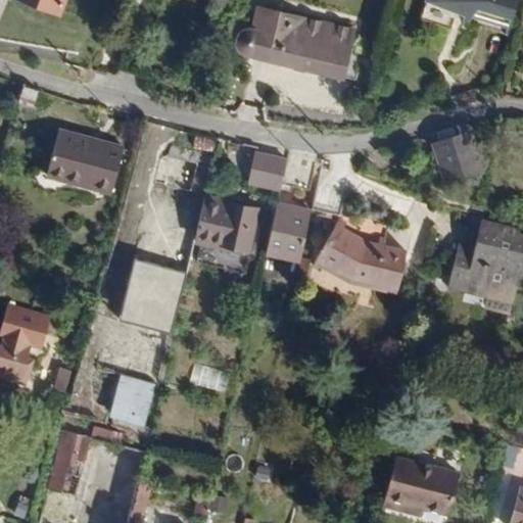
[(14,0),(51,14),(57,0),(14,0)]
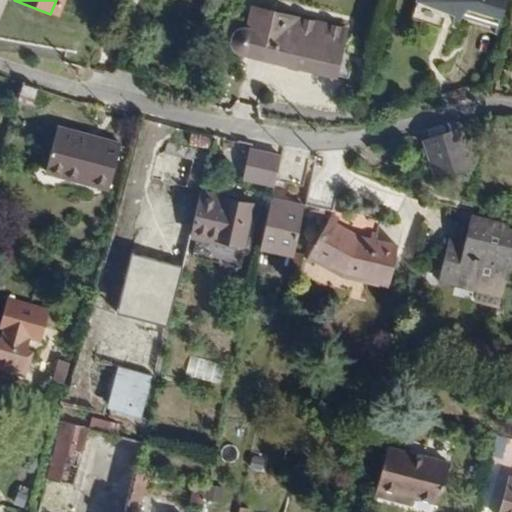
[(494,38),(505,0),(415,0),(414,3),(461,17),(458,26),(494,38)]
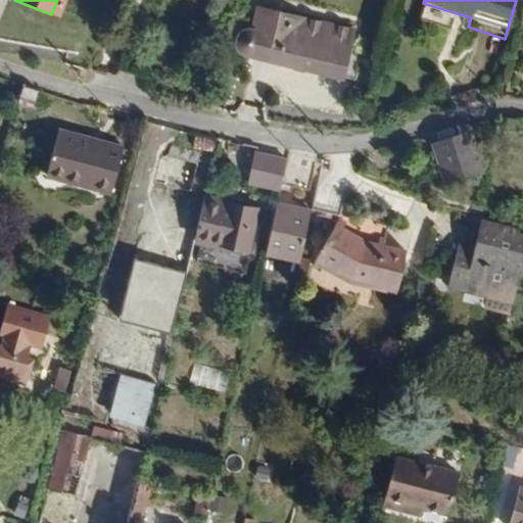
[(341,82),(352,33),(255,10),(250,32),(243,34),(240,35),(237,38),(235,41),(235,45),(236,51),(241,57),(341,82)]
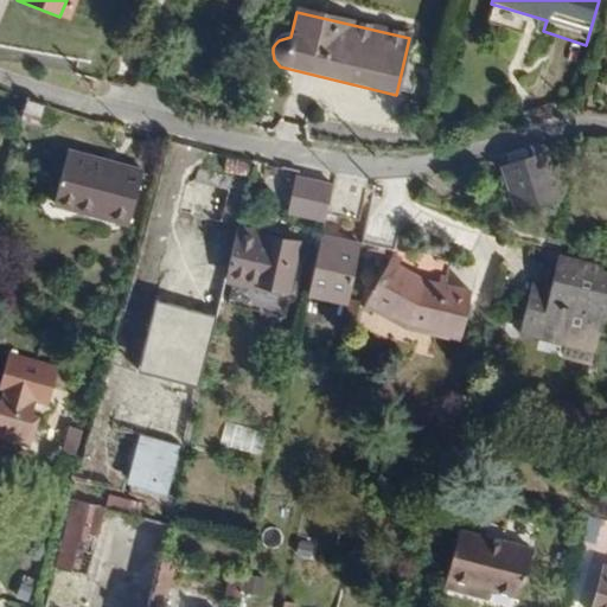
[(36,127),(40,108),(25,103),(19,122),(36,127)]
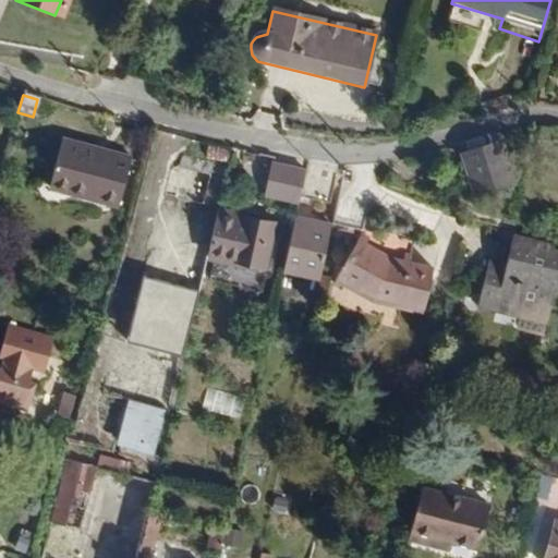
[(117,209),(130,161),(60,143),(47,191),(117,209)]
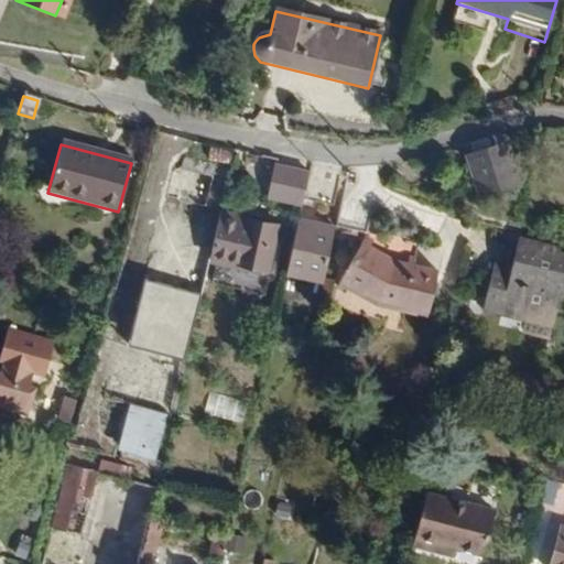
[(513,179),(509,159),(503,147),(466,158),(477,190),(513,179)]
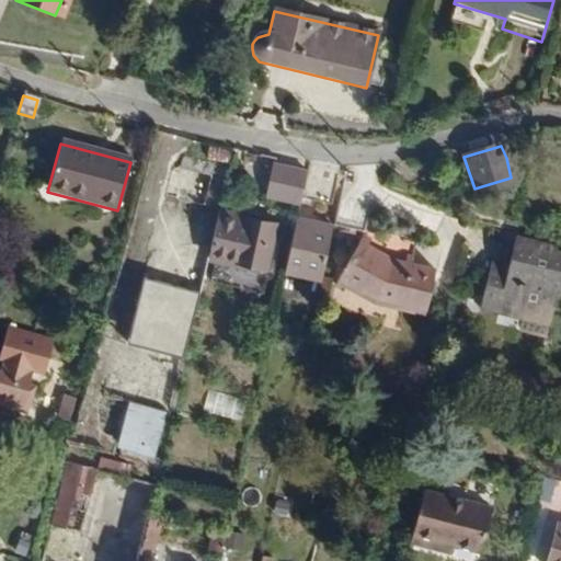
[(521,182),(528,151),(506,158),(511,178),(474,189),(476,196),(521,182)]
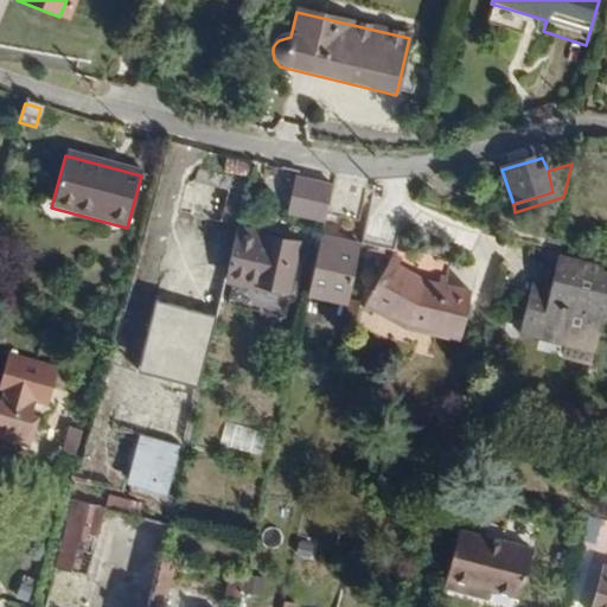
[(218,228),(230,179),(196,172),(195,183),(184,189),(177,216),(218,228)]
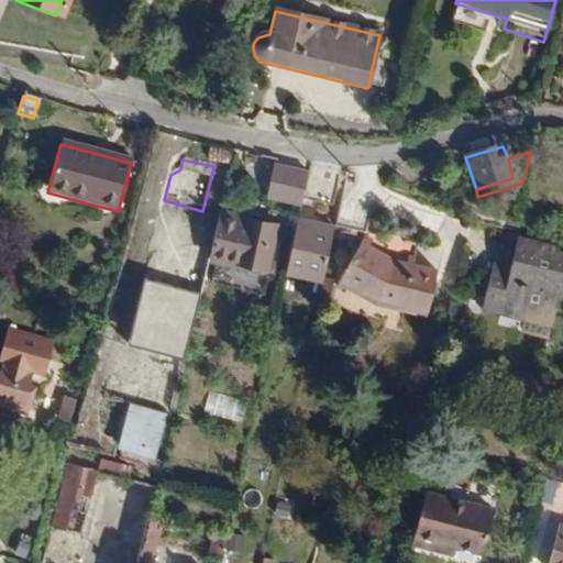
[(299,207),(305,174),(268,168),(263,200),(299,207)]
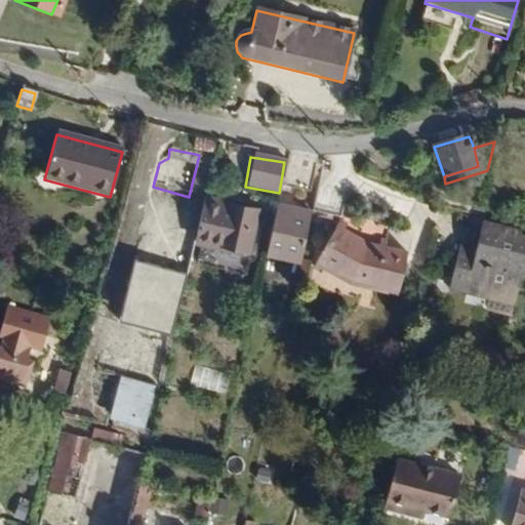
[(309,193),(315,162),(288,157),(282,187),(309,193)]
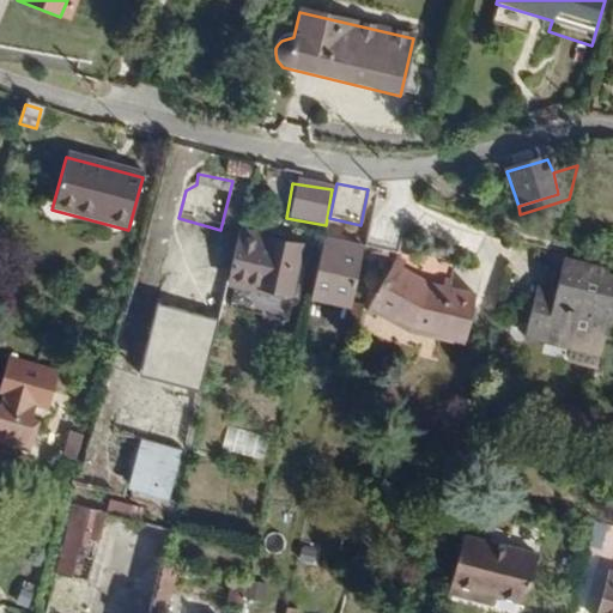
[(290,298),(301,248),(237,232),(225,286),(252,293),(252,289),(290,298)]
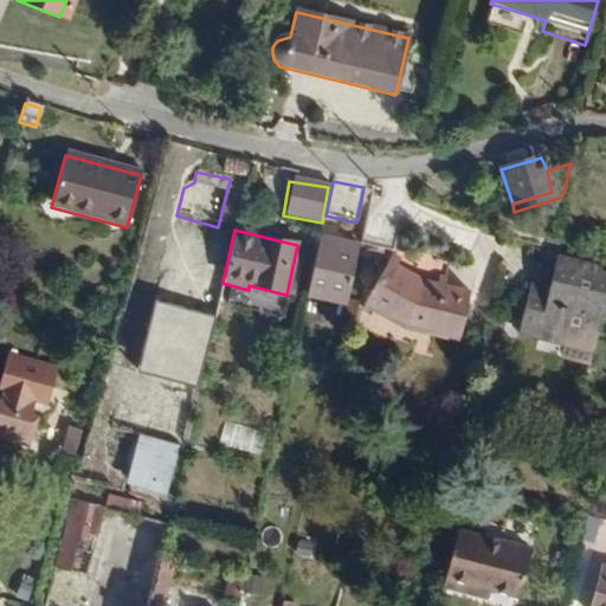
[(347,307),(360,247),(318,239),(305,297),(347,307)]
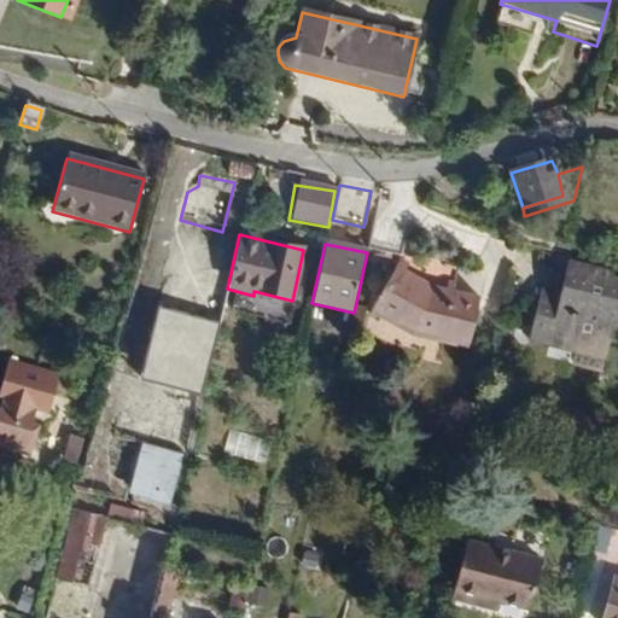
[(478,301),(452,293),(456,270),(410,267),(400,260),(372,308),(413,333),(470,348),(478,301)]
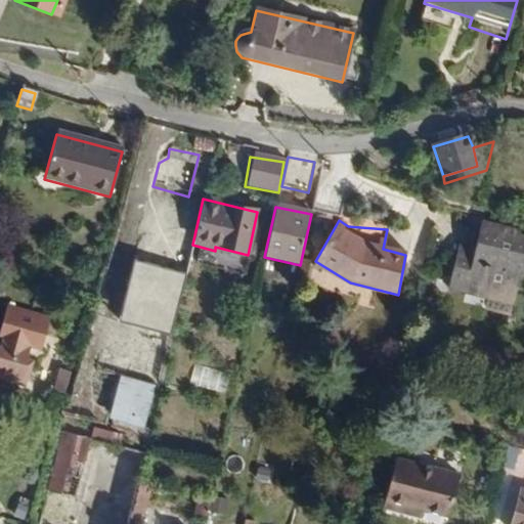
[(523,241),(520,239),(520,235),(480,225),(474,251),(472,257),(456,253),(447,290),(486,299),(513,306),(519,277),(523,277),(523,241)]
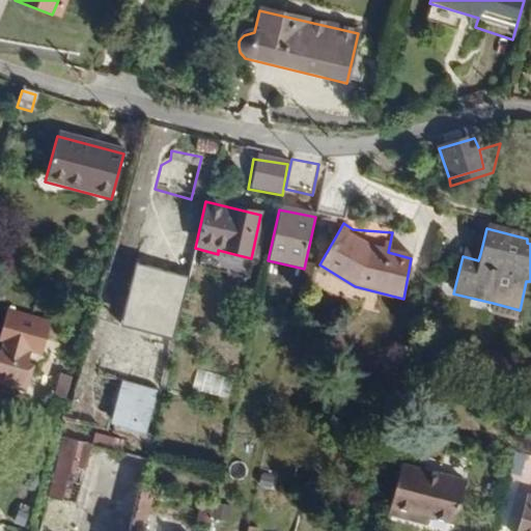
[(248,276),(251,258),(218,250),(218,254),(195,248),(192,264),(248,276)]
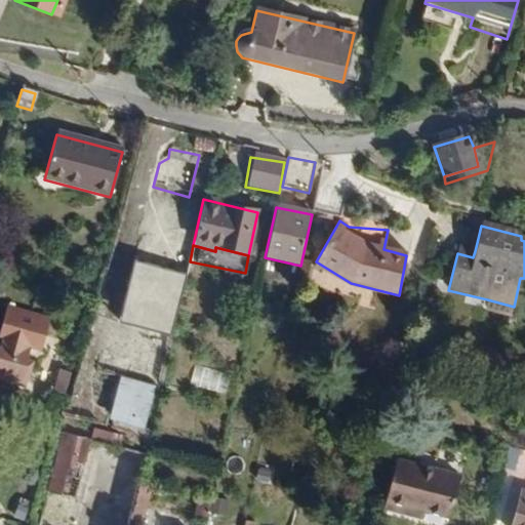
[(473,257),(475,251),(459,247),(457,253),(473,257)]
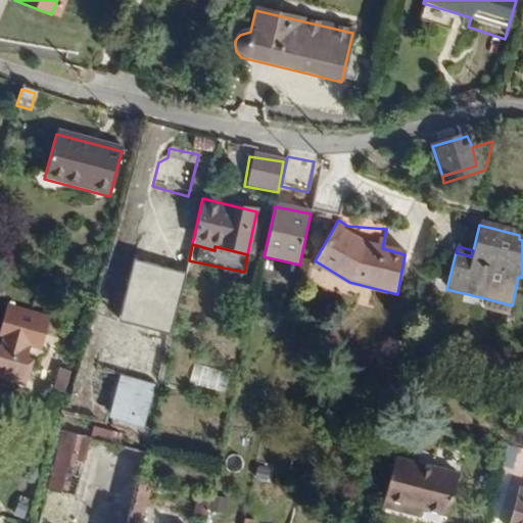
[(171,339),(185,276),(134,260),(116,323),(171,339)]
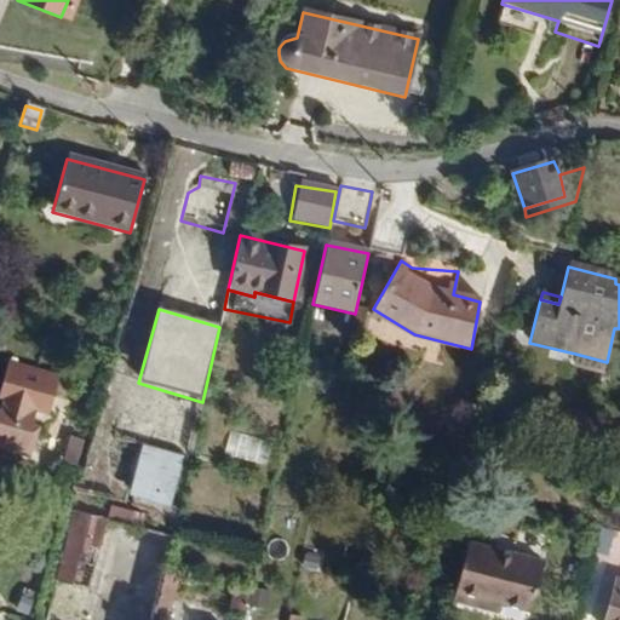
[(607,362),(575,354),(572,369),(603,377),(607,362)]
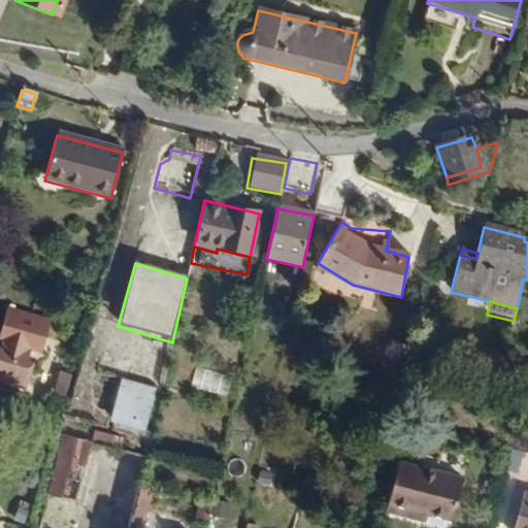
[(41,355),(50,324),(4,311),(0,328),(0,374),(26,382),(32,363),(27,361),(30,351),(41,355)]
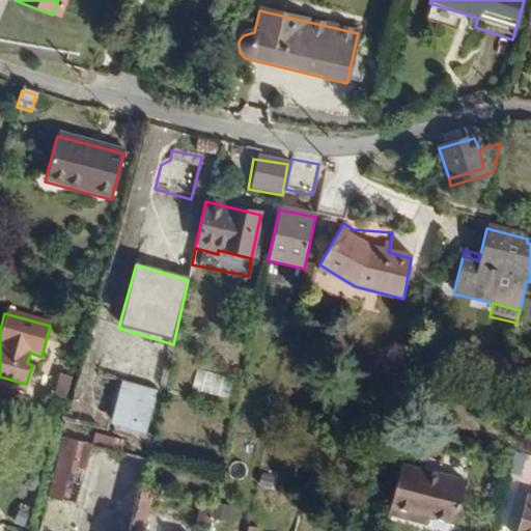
[(193,389),(230,396),(233,379),(196,371),(193,389)]
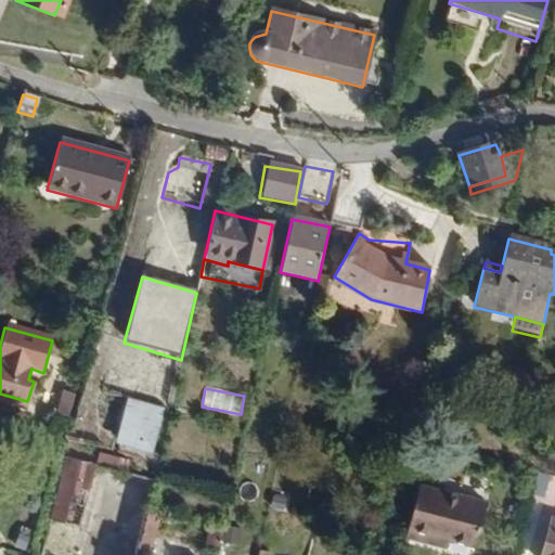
[(152,455),(165,410),(126,400),(113,446),(152,455)]
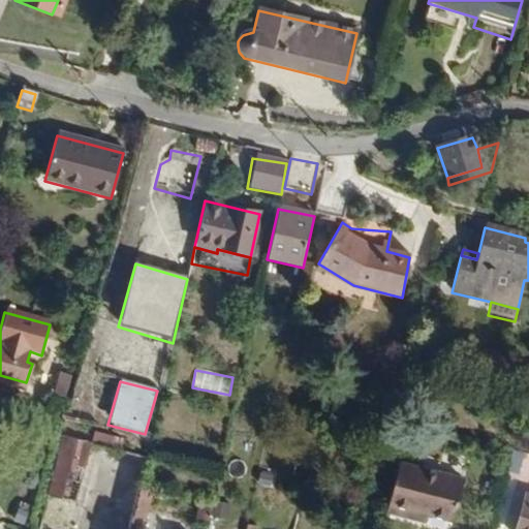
[(149,450),(152,435),(145,434),(107,425),(105,433),(128,438),(149,450)]
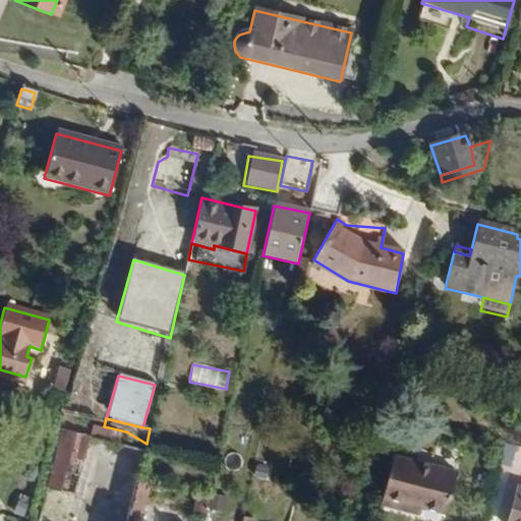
[(137,479),(145,452),(109,443),(112,431),(93,426),(90,438),(59,430),(36,520),(127,520),(130,512),(137,479)]
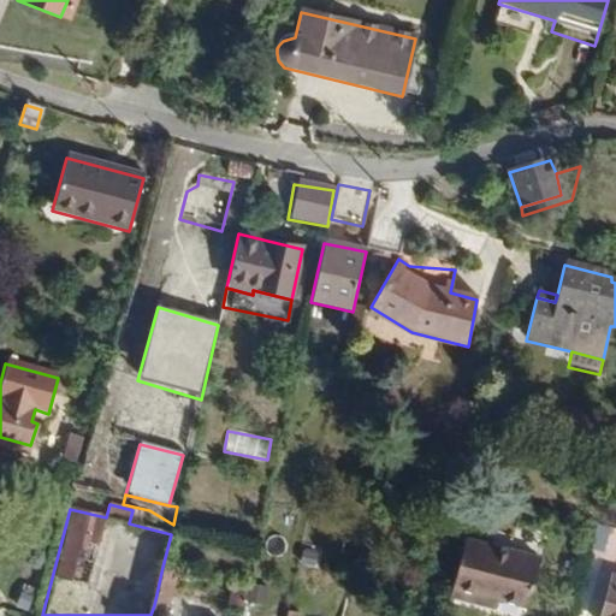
[(604,556),(610,531),(596,527),(590,554),(604,556)]
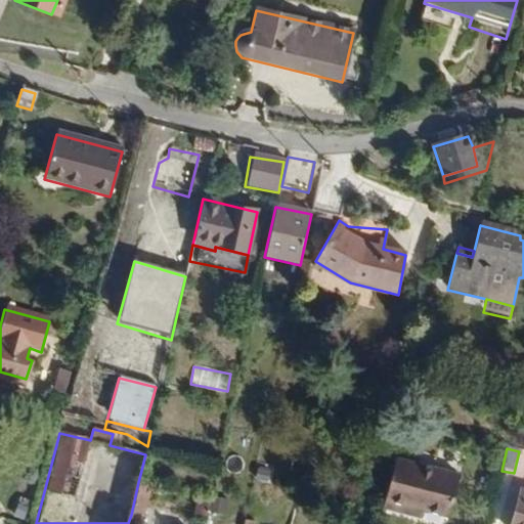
[(449,519),(457,479),(394,463),(383,510),(421,519),(422,512),(449,519)]
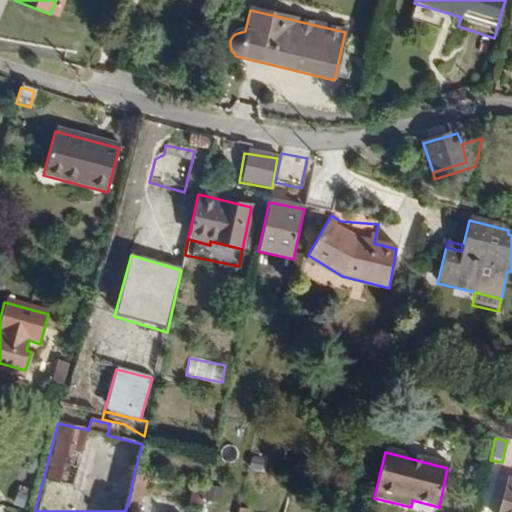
[(140,506),(148,473),(135,471),(128,503),(140,506)]
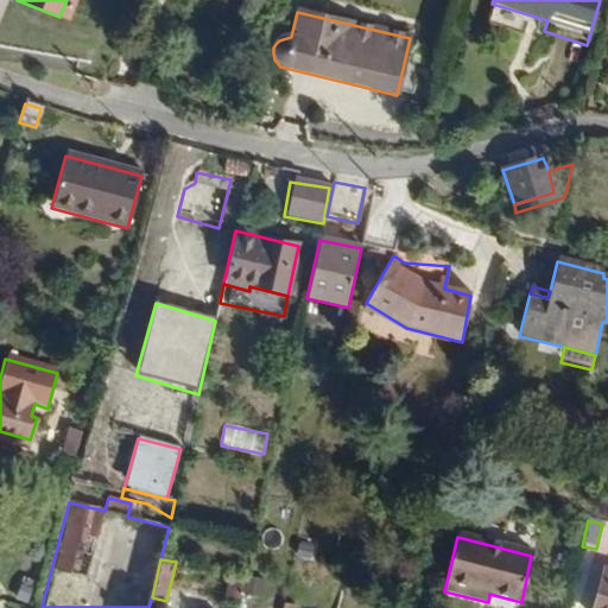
[(607,607),(607,572),(603,571),(593,607),(607,607)]
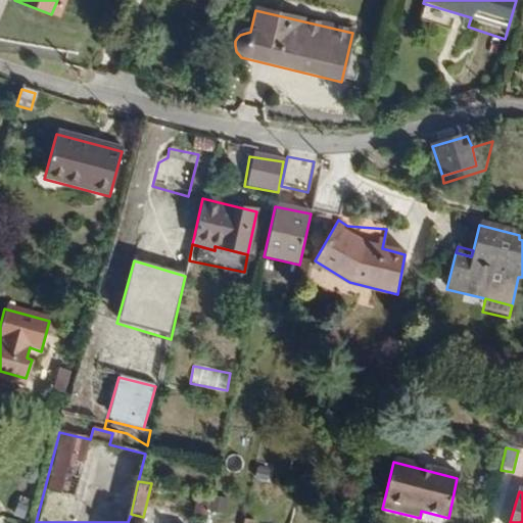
[(204,522),(206,514),(210,497),(197,494),(191,521),(203,522),(204,522)]
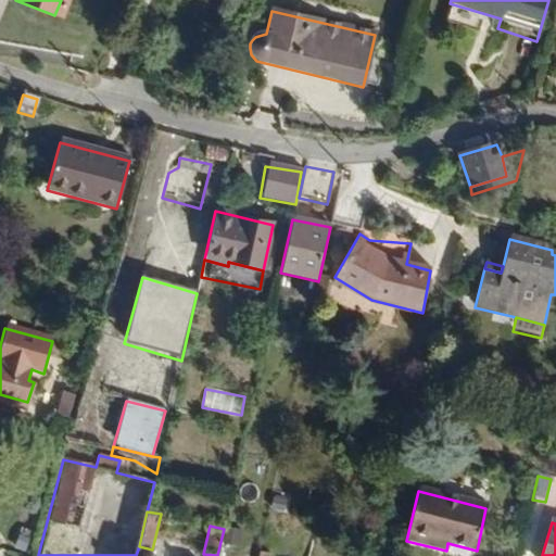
[(231,550),(236,532),(224,529),(219,546),(231,550)]
